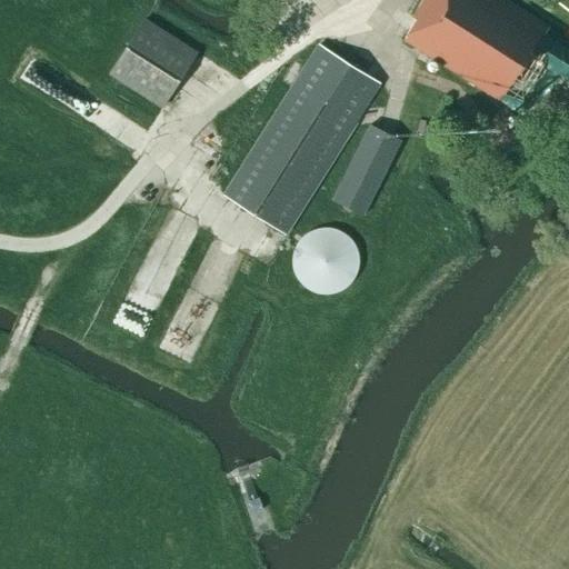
[(568,49),(546,35),(549,30),(502,0),(423,0),(412,18),(417,20),(403,40),(521,117),(546,79),(546,77),(560,86),(566,77),(568,78),(568,49)]
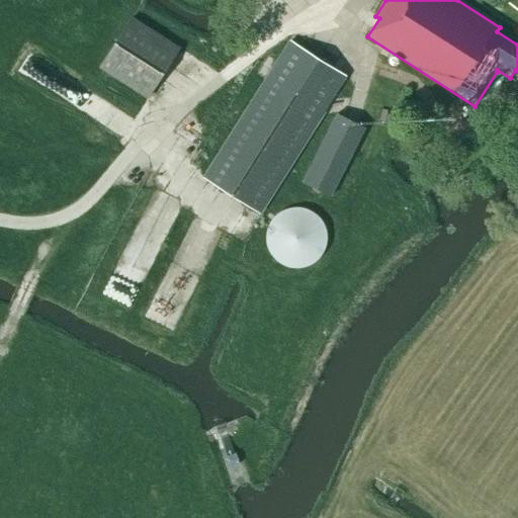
[(179,49),(132,18),(99,69),(148,99),(179,49)]
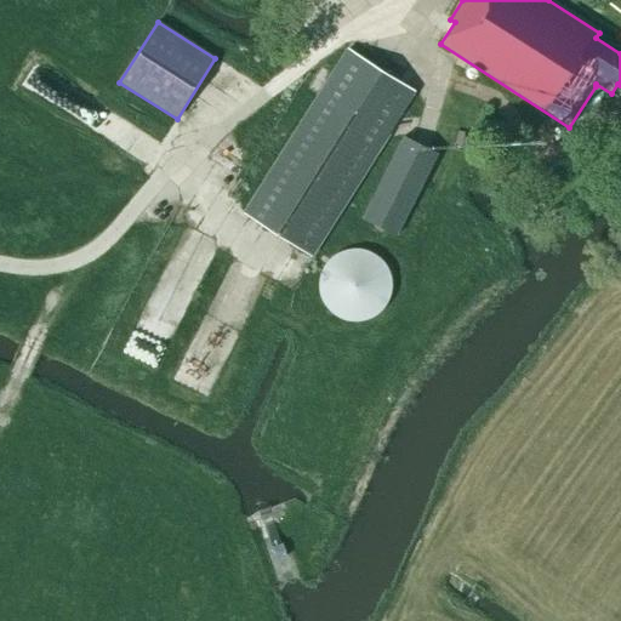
[(243,214),(311,256),(414,92),(349,51),(347,50),(243,214)]
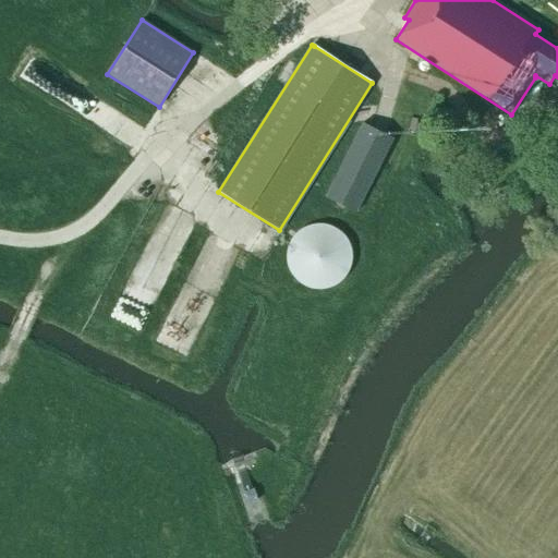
[(325,197),(356,213),(393,138),(362,122),(325,197)]
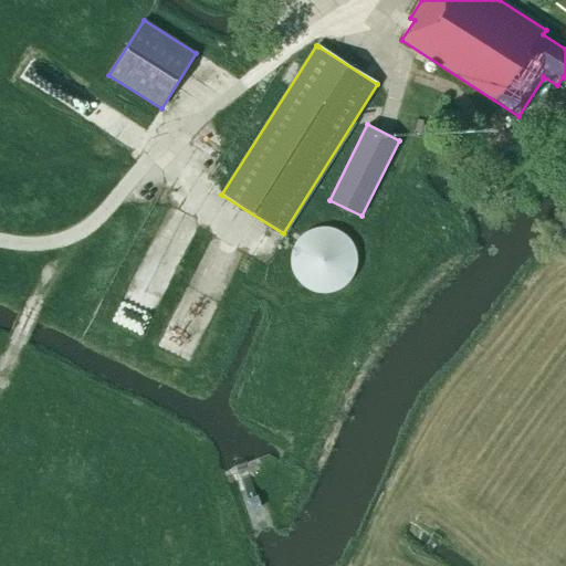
[(355,251),(354,247),(350,241),(347,238),(343,233),(338,231),(333,229),(328,228),(322,228),(316,229),(311,231),(305,233),(301,237),(296,241),(294,245),(293,250),(291,255),(291,261),(291,265),(293,272),(295,278),(300,282),(305,287),(311,291),(316,293),(323,293),(329,293),(335,291),(342,289),(347,284),(350,280),(354,274),(356,268),(357,262),(356,255),(355,251)]
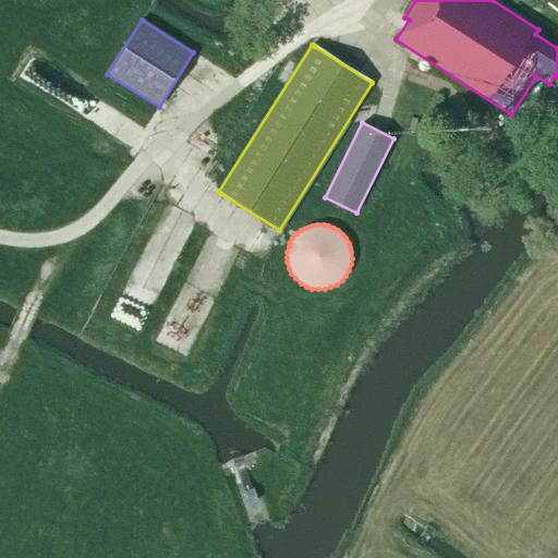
All buildings are outlined.
